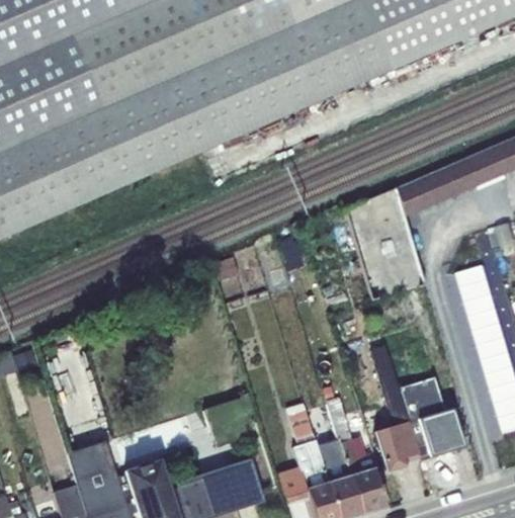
[(514,0),(0,0),(0,240),(514,16),(514,0)]
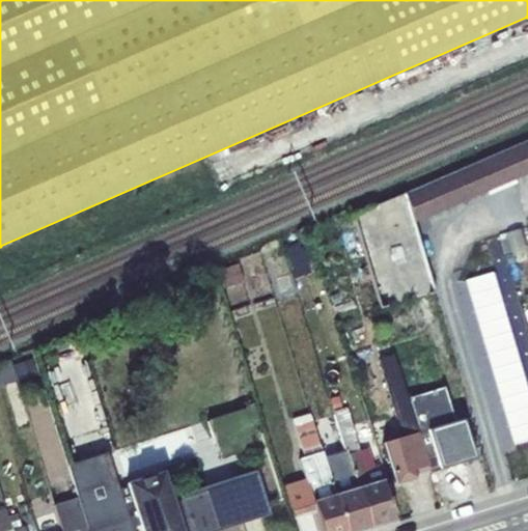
[(479,161),(408,191),(417,222),(489,191),(479,161)]
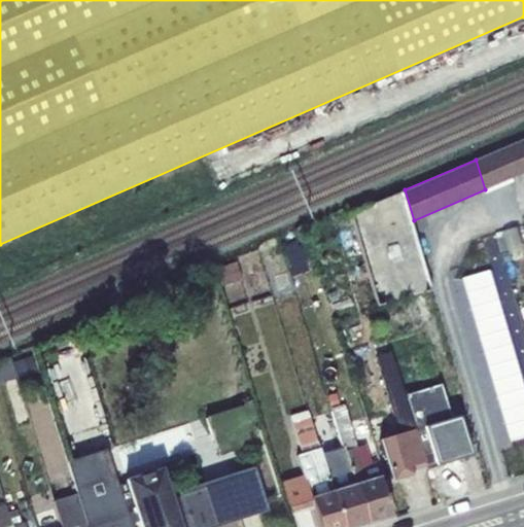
[(405,189),(353,213),(380,305),(433,289),(414,220),(405,189)]
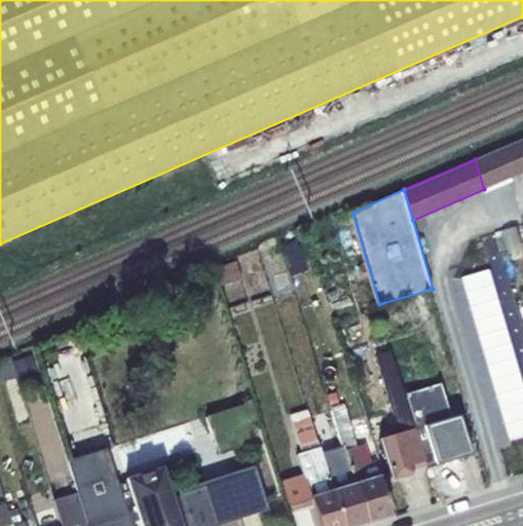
[(238,261),(219,267),(224,284),(244,278),(238,261)]
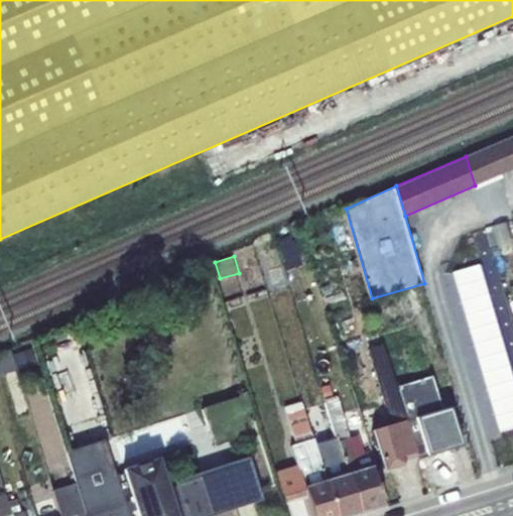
[(283,264),(270,267),(275,286),(288,282),(283,264)]
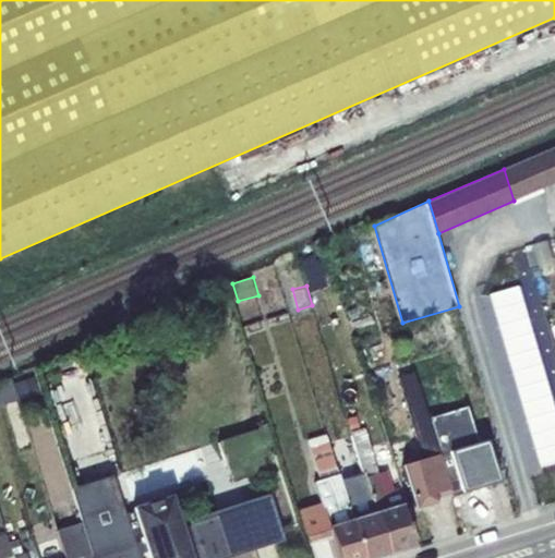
[(549,320),(532,320),(533,332),(549,332),(549,320)]
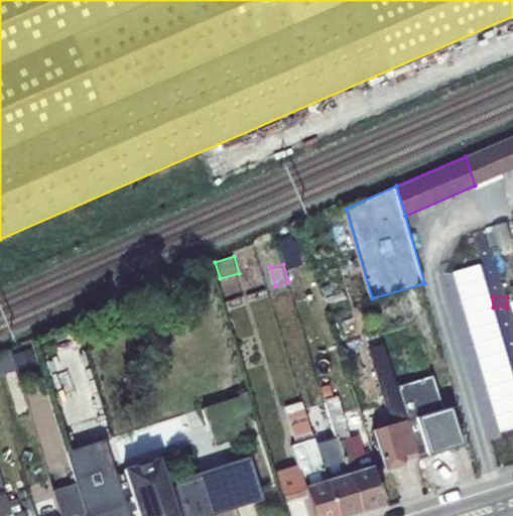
[(393,426),(408,421),(398,389),(381,335),(372,338),(375,349),(371,350),(393,426)]
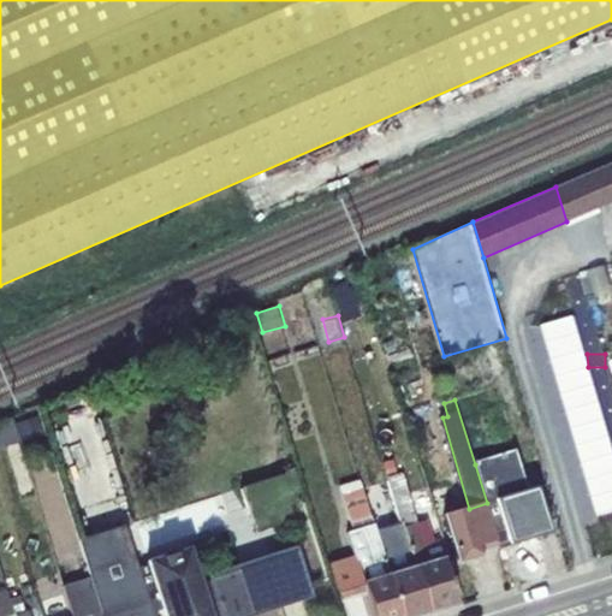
[(495,497),(506,495),(495,458),(475,465),(487,503),(488,503),(499,540),(500,546),(528,539),(526,532),(507,537),(495,497)]
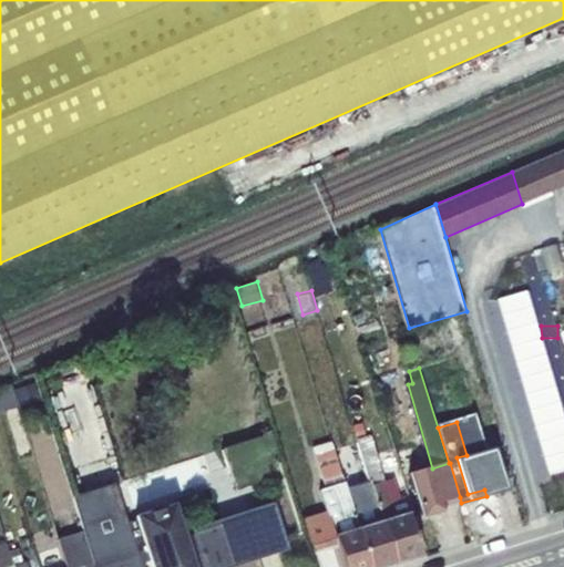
[(337,536),(360,528),(346,475),(345,473),(344,474),(334,442),(315,446),(327,487),(322,490),(329,511),(306,518),(316,553),(340,546),(337,536)]
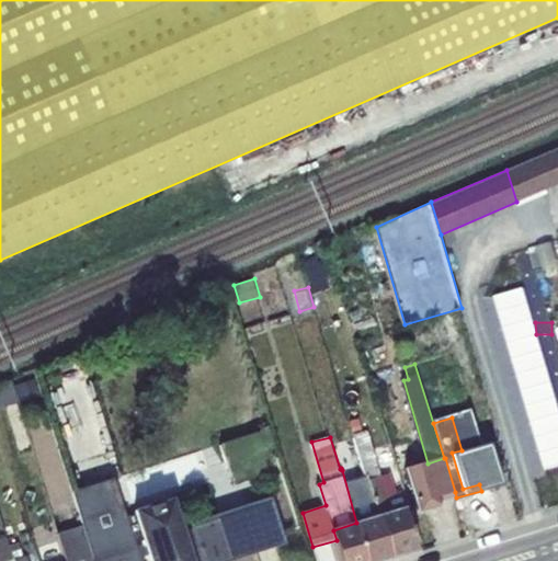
[(462,450),(452,453),(463,489),(479,484),(481,491),(481,492),(507,484),(493,441),(462,450)]
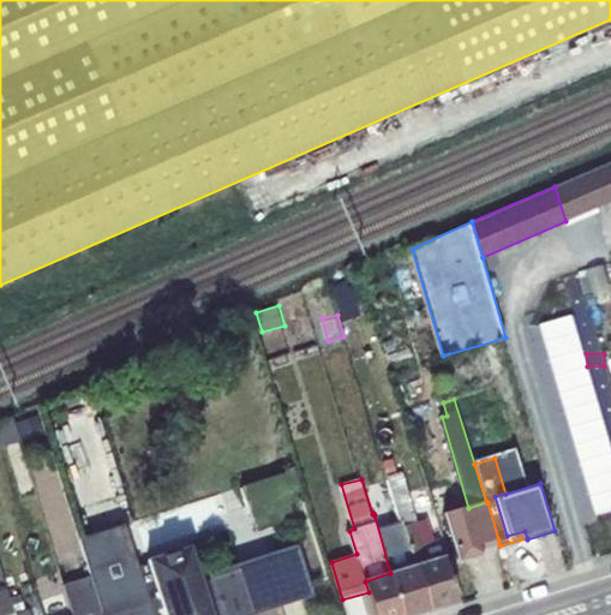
[(411,509),(400,512),(417,566),(441,557),(433,532),(450,529),(445,514),(438,517),(432,496),(423,499),(426,519),(415,521),(411,509)]
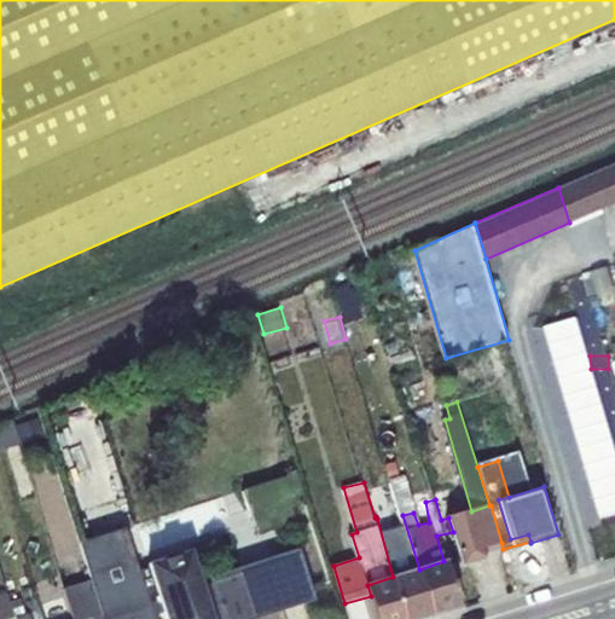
[(471,512),(448,518),(453,532),(462,563),(486,556),(486,554),(483,548),(502,543),(491,505),(489,505),(471,512)]
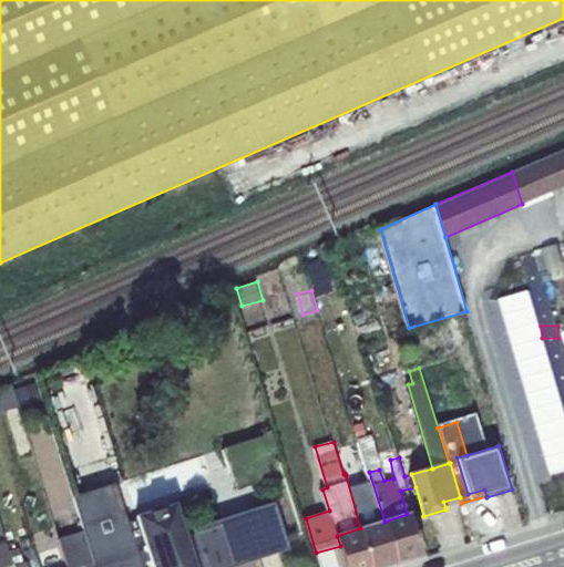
[(346,475),(360,528),(385,522),(369,472),(368,468),(346,475)]
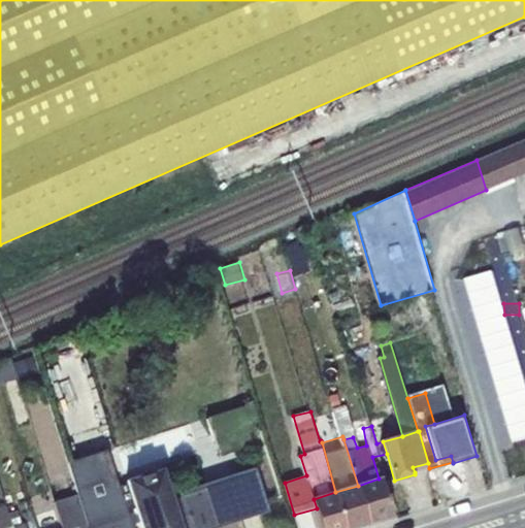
[(415,472),(429,468),(428,463),(413,467),(415,472)]
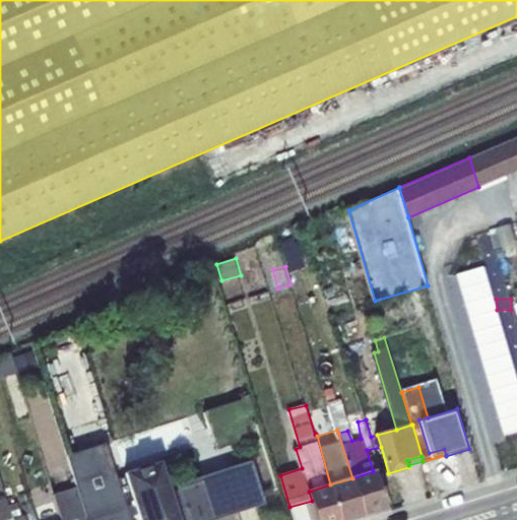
[(139,519),(182,519),(173,492),(162,459),(123,472),(139,519)]
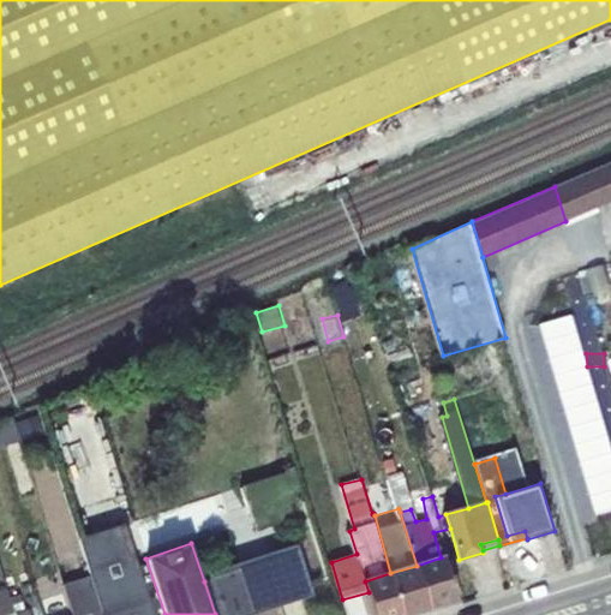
[(298,545),(252,560),(268,610),(313,596),(298,545)]
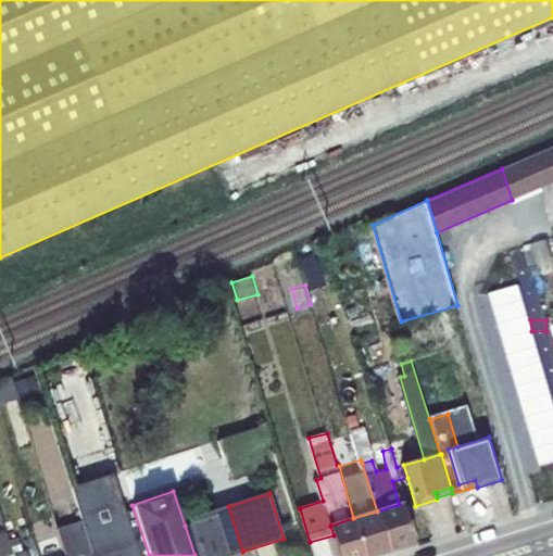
[(399,504),(377,512),(389,552),(415,544),(403,503),(399,504)]
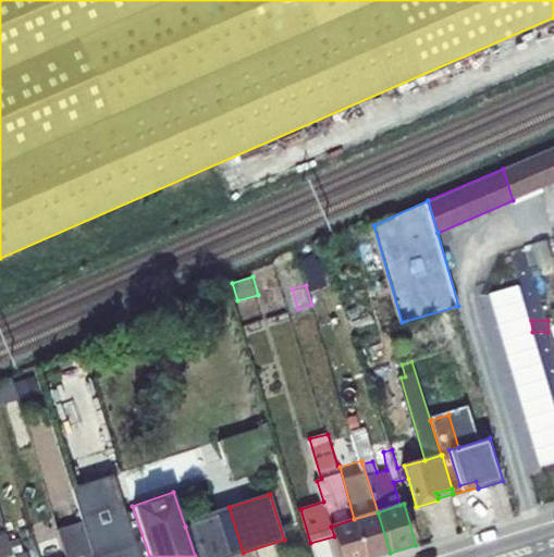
[(185,527),(195,556),(229,556),(243,553),(229,507),(189,519),(192,525),(185,527)]
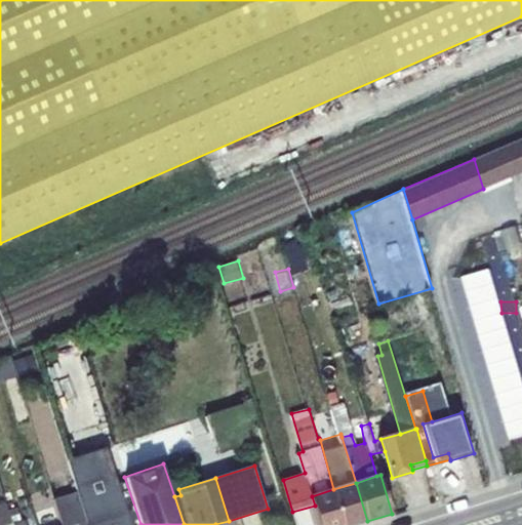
[(354,524),(367,521),(356,483),(333,489),(344,524),(354,524)]
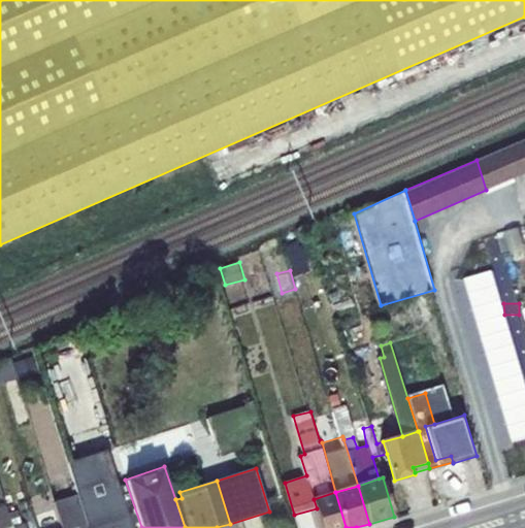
[(346,527),(335,492),(314,499),(317,508),(322,527),(346,527)]
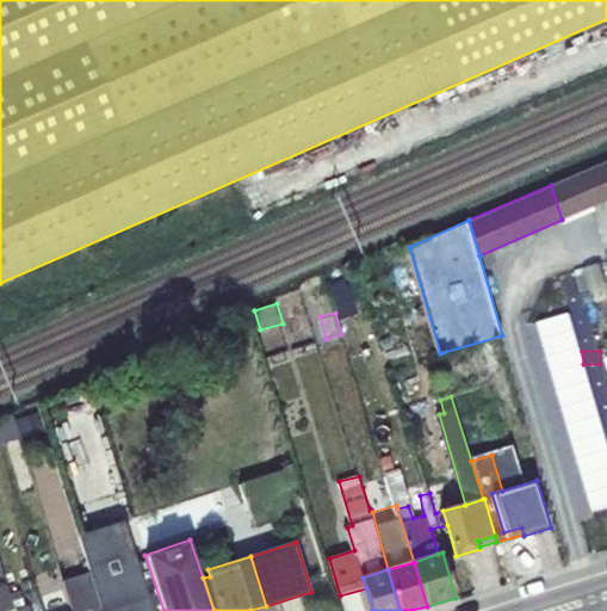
[(7,585),(0,586),(0,610),(4,610),(14,609),(7,585)]
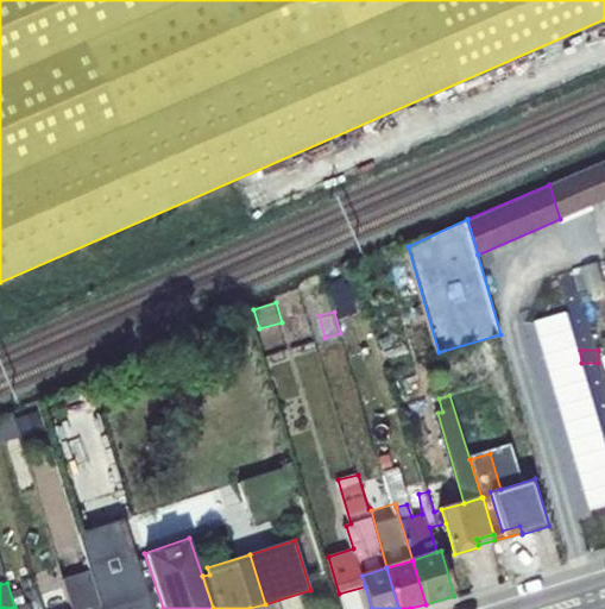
[(73,608),(104,608),(100,596),(99,594),(71,603),(73,608)]
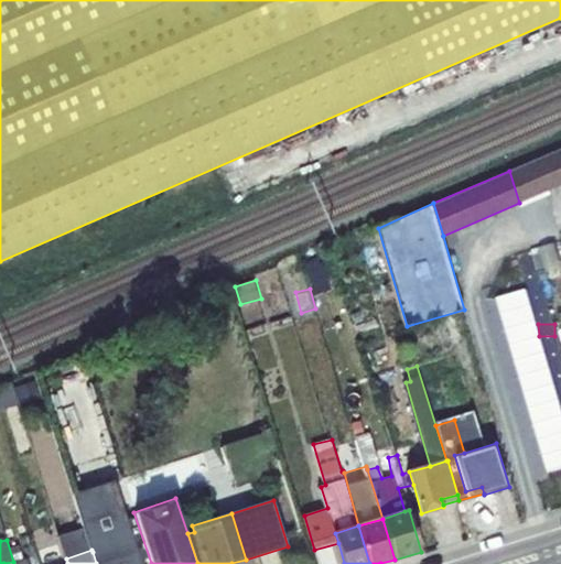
[(93,552),(96,563),(107,563),(104,550),(93,552)]
